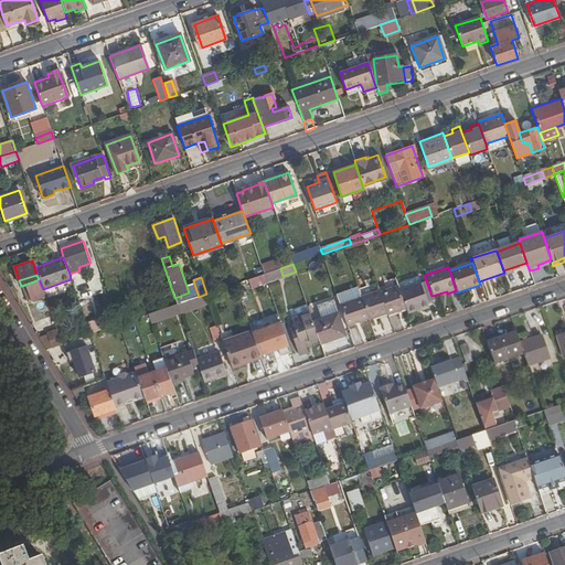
[(402,286),(411,311),(419,309),(420,310),(428,308),(426,304),(434,301),(432,296),(425,277),(402,286)]
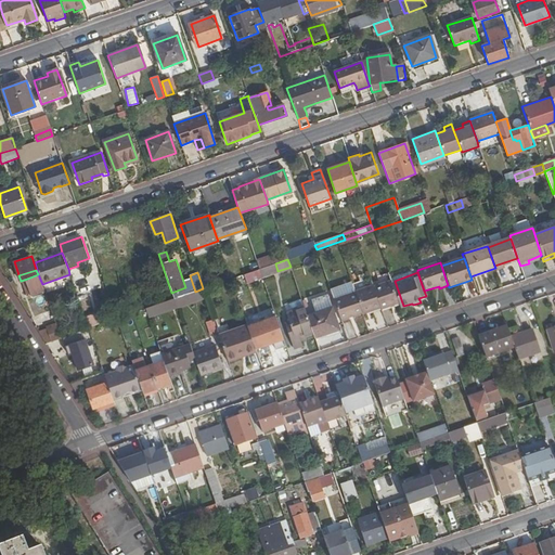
[(34,296),(44,292),(42,284),(38,274),(27,279),(34,296)]
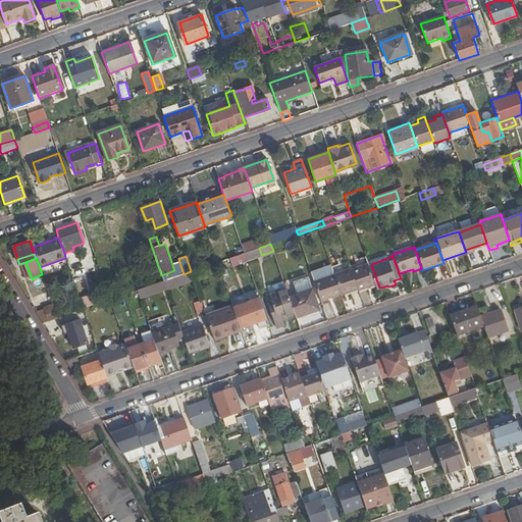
[(25,280),(32,278),(25,262),(19,264),(25,280)]
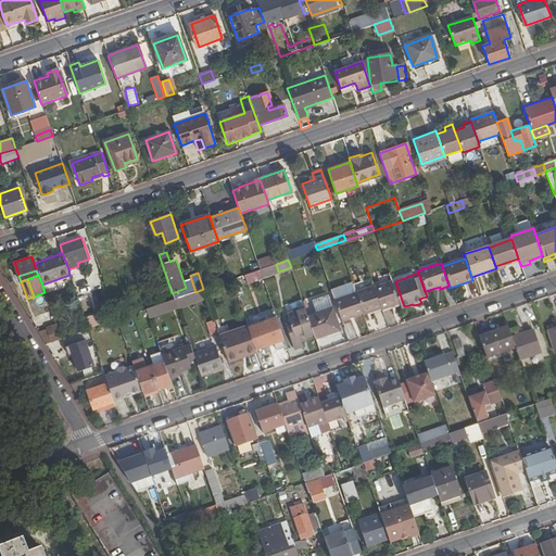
[(373,286),(363,290),(370,313),(381,310),(381,311),(400,305),(392,282),(391,281),(374,288),(373,286)]
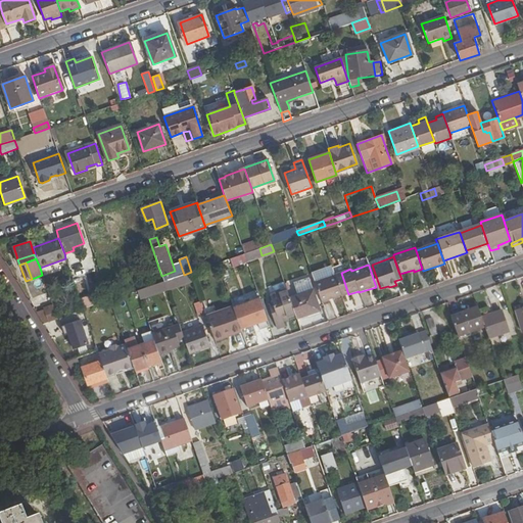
[(376,287),(377,290),(380,288),(372,265),(369,266),(376,287)]
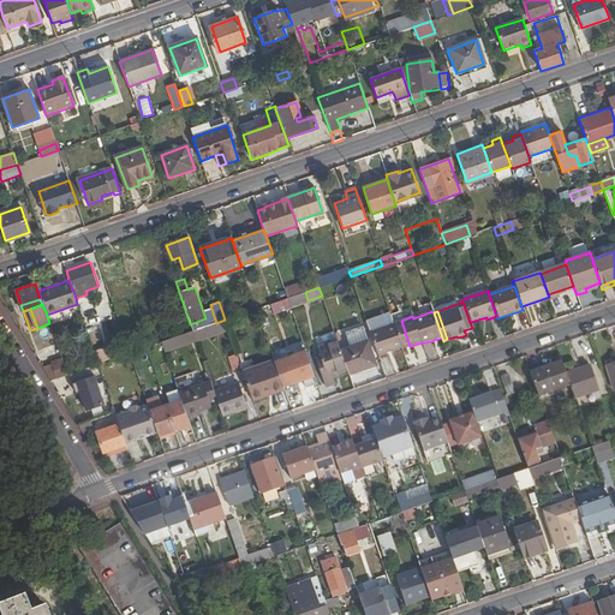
[(192,332),(216,323),(214,316),(206,318),(190,324),(192,332)]
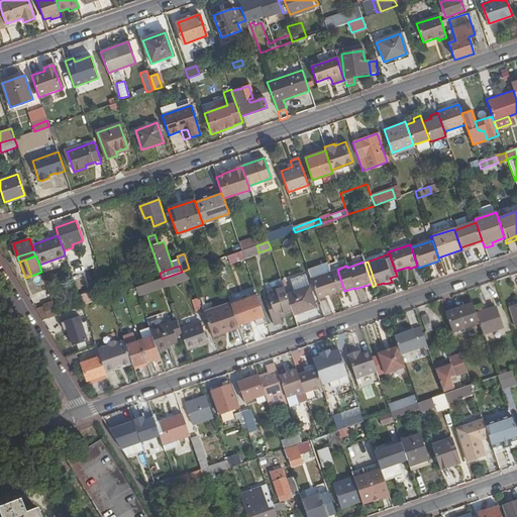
[(337,270),(331,272),(338,291),(338,293),(344,291),(337,270)]
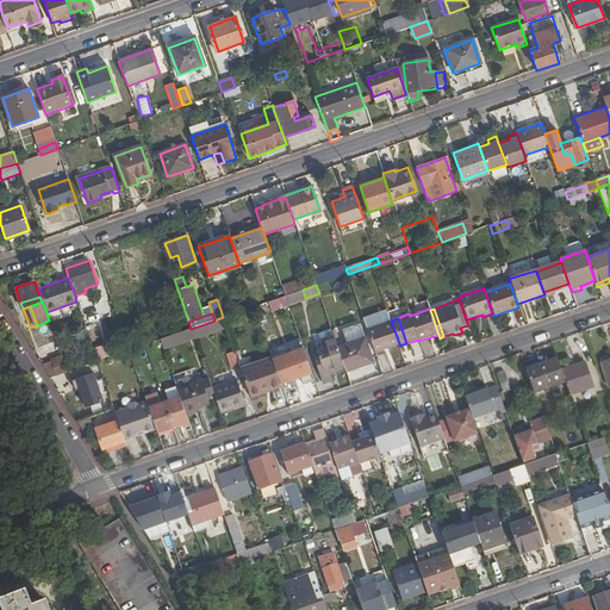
[(391,321),(367,329),(375,352),(399,343),(391,321)]
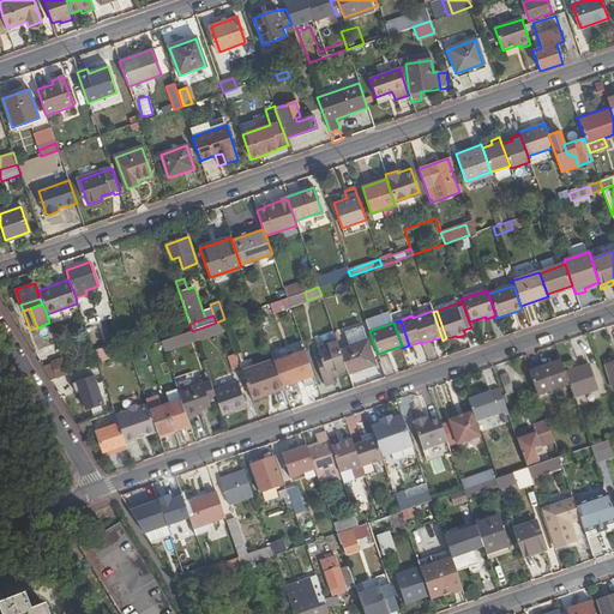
[(339,349),(337,341),(315,348),(319,356),(314,357),(324,387),(335,384),(332,379),(331,374),(337,372),(347,368),(339,349)]
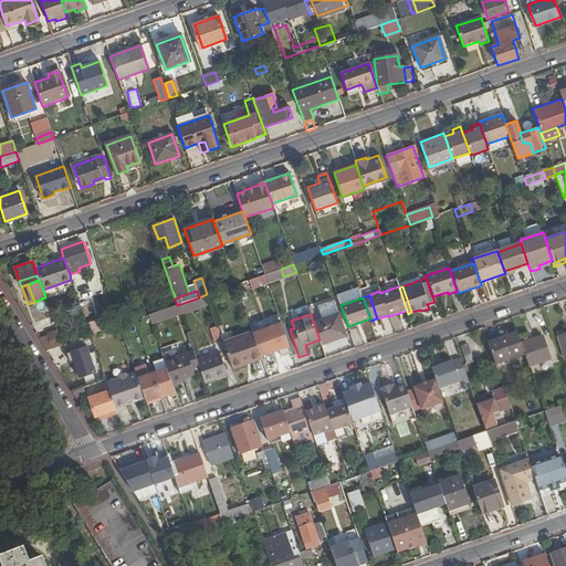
[(338,314),(313,322),(320,339),(322,345),(346,336),(338,314)]
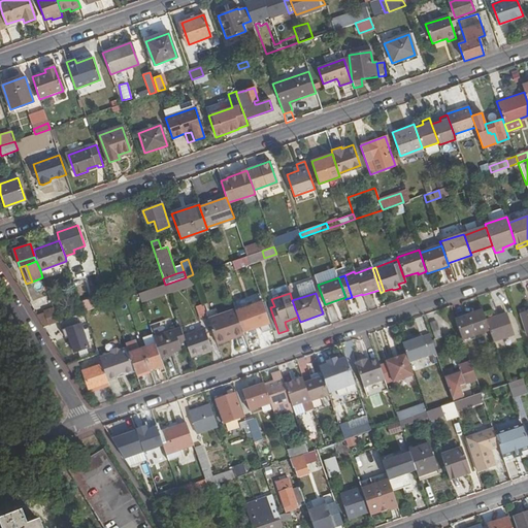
[(80,302),(85,312),(100,306),(97,297),(80,302)]
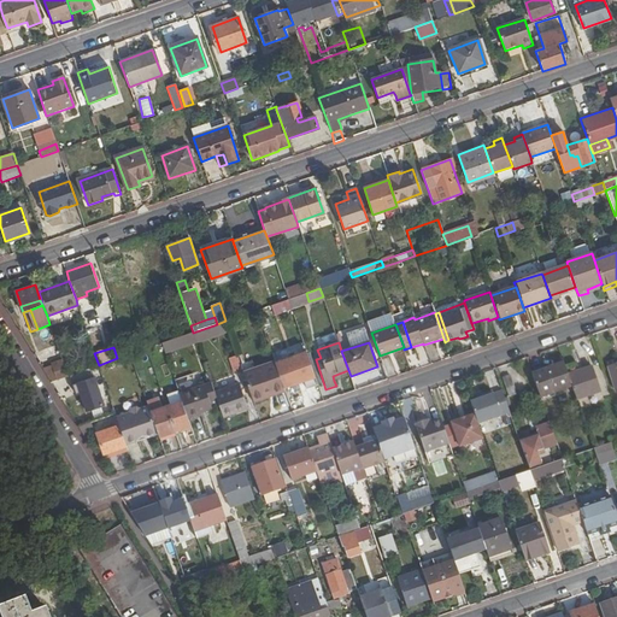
[(312,368),(307,352),(278,363),(281,369),(283,368),(286,376),(295,374),(312,368)]
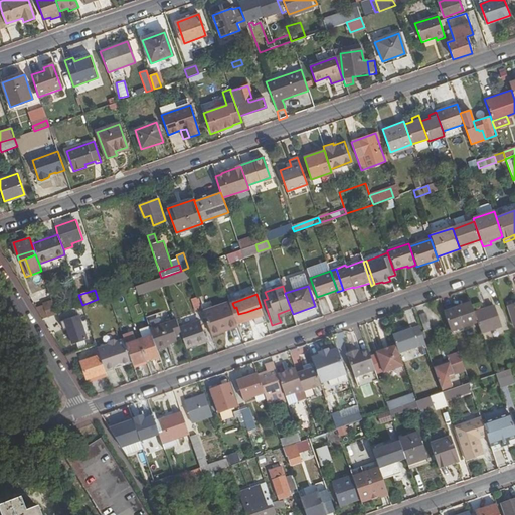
[(201,305),(198,298),(192,300),(196,313),(203,310),(201,305)]
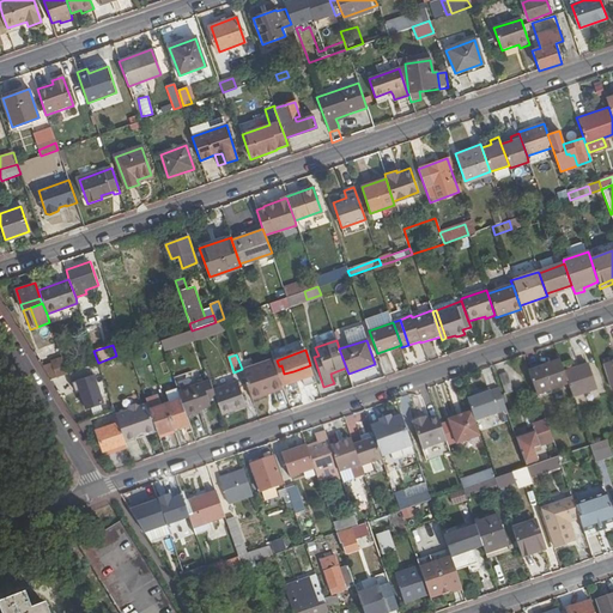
[(50,363),(56,377),(67,374),(61,357),(50,360),(50,363)]
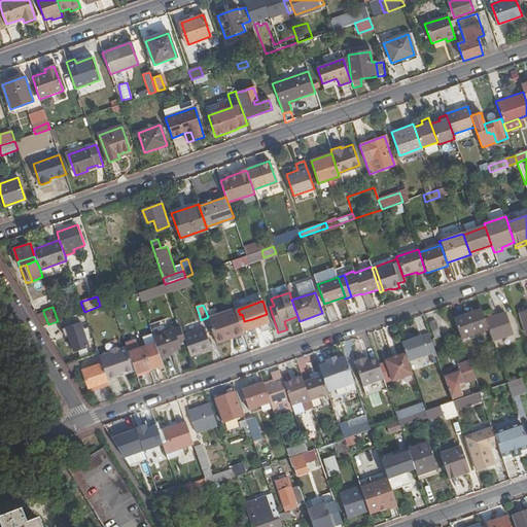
[(208,317),(208,320),(219,316),(216,308),(206,312),(208,317)]
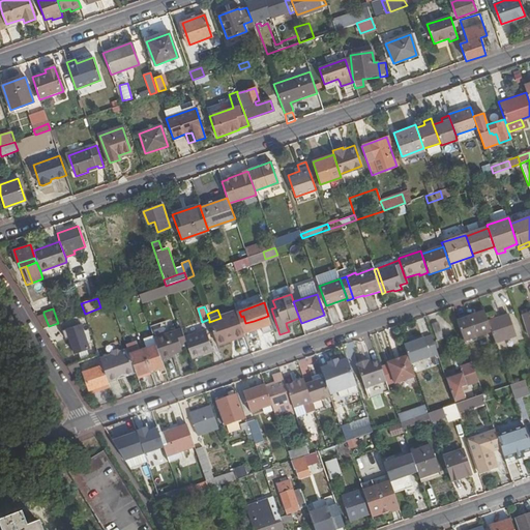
[(244,334),(236,313),(221,318),(209,322),(217,345),(244,334)]
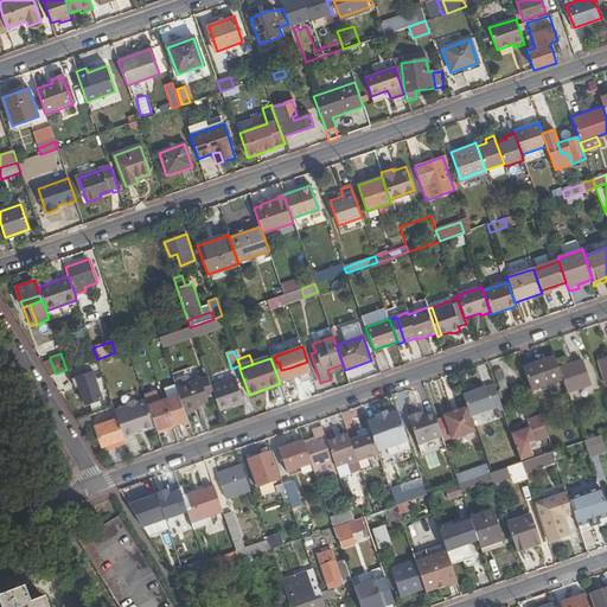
[(554,358),(523,369),(531,393),(562,382),(557,369),(554,358)]
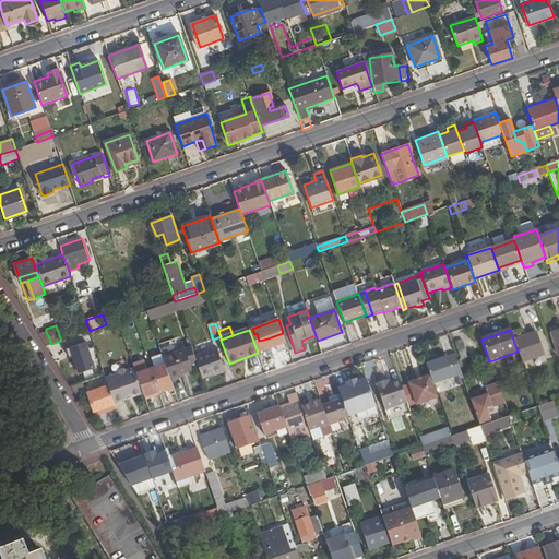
[(558,330),(549,333),(555,349),(558,348),(558,330)]
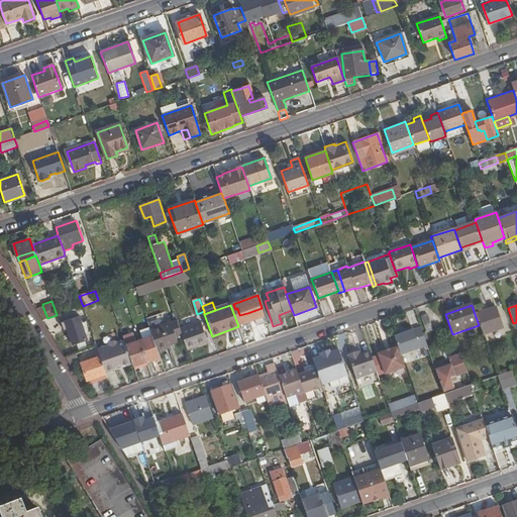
[(34,308),(42,320),(47,318),(42,306),(34,308)]
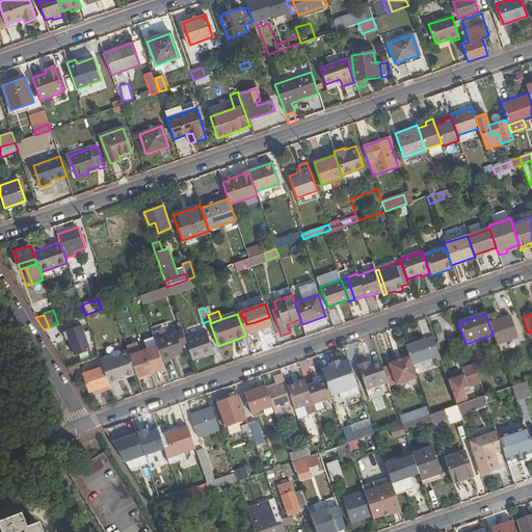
[(493,335),(497,346),(517,339),(510,316),(488,323),(493,335)]
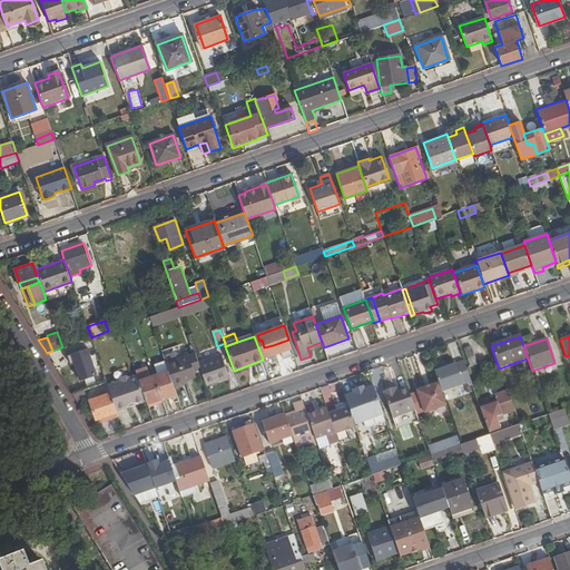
[(273,345),(264,347),(268,357),(269,357),(276,355),(274,347),(273,345)]
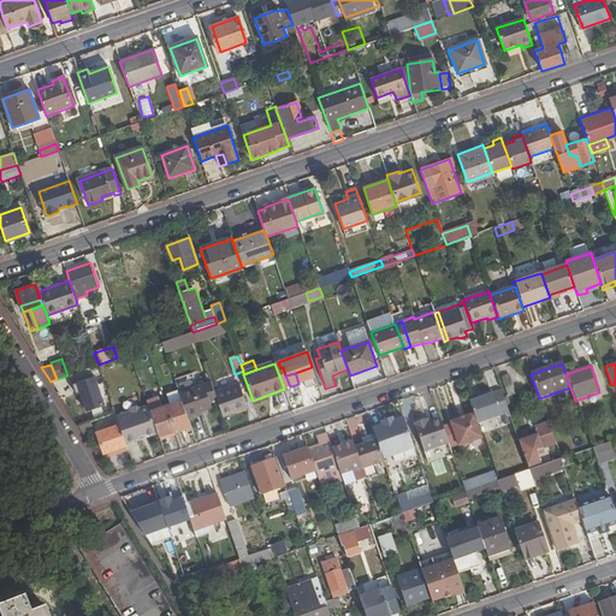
[(95,374),(77,380),(88,410),(105,404),(95,374)]
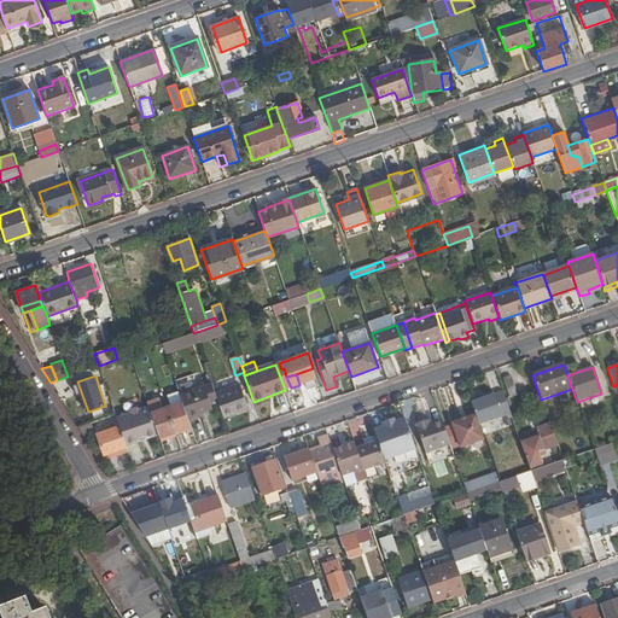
[(502,379),(508,395),(514,392),(509,377),(502,379)]
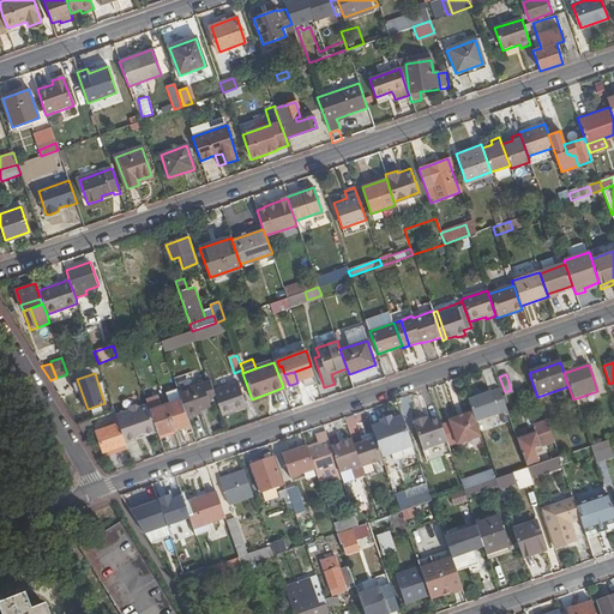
[(210,380),(204,383),(211,404),(217,402),(214,392),(210,380)]
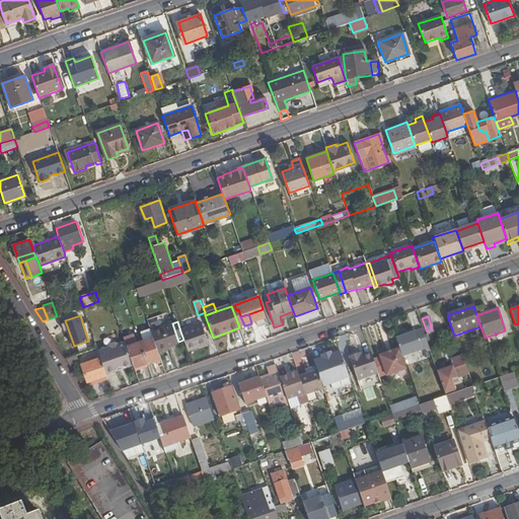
[(153,338),(158,352),(168,349),(167,346),(178,342),(172,323),(150,330),(153,338)]
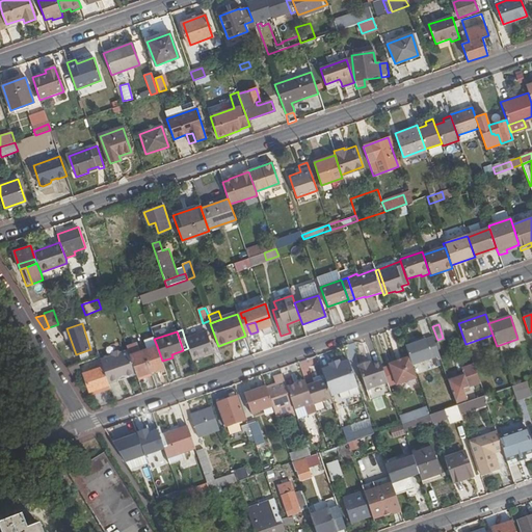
[(188,348),(192,361),(213,353),(207,333),(185,340),(188,348)]
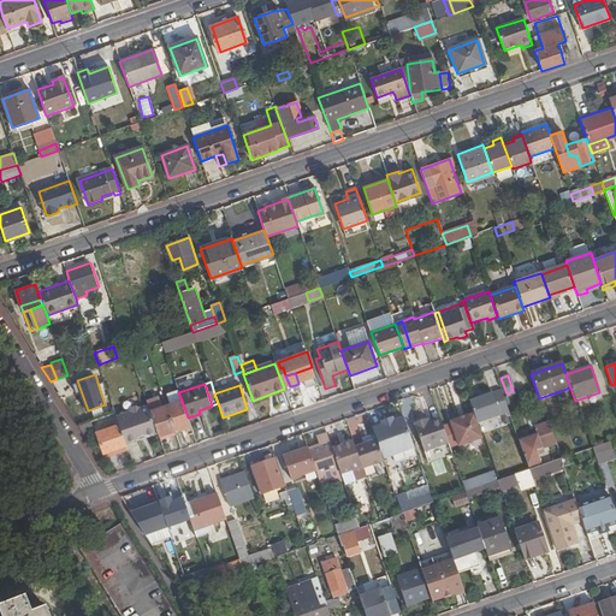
[(284,389),(288,402),(296,400),(291,386),(290,386),(284,389)]
